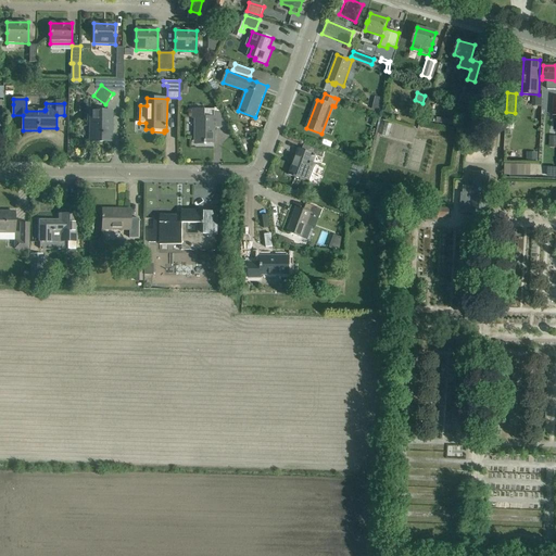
[(90,111),(90,115),(90,126),(96,126),(96,142),(112,142),(112,111),(90,111)]
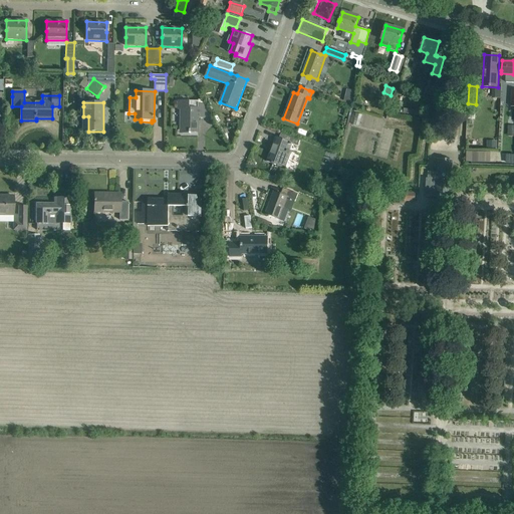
[(198,102),(178,102),(178,108),(181,108),(181,131),(189,131),(189,134),(191,134),(191,133),(197,133),(197,117),(204,118),(205,104),(198,104),(198,102)]
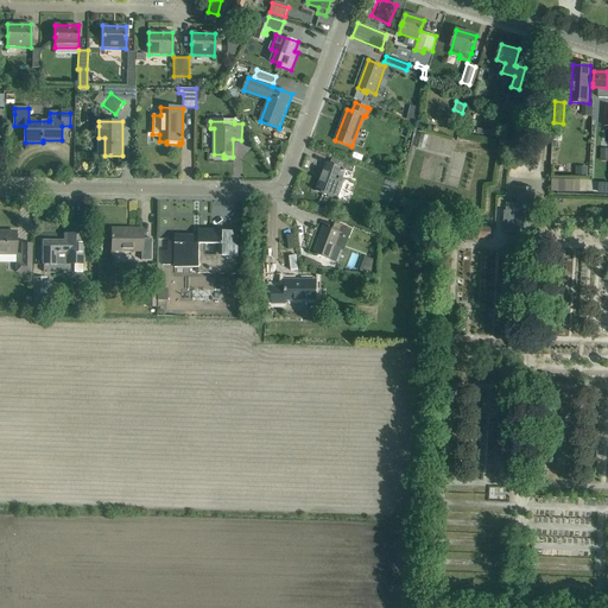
[(353,173),(355,166),(344,163),(342,169),(327,163),(316,191),(333,197),(340,178),(342,179),(344,170),(353,173)]
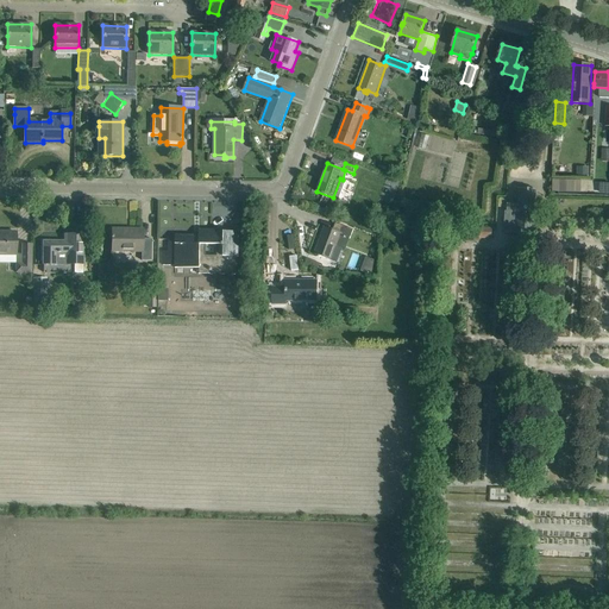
[(608,183),(600,183),(598,194),(608,194),(608,183)]
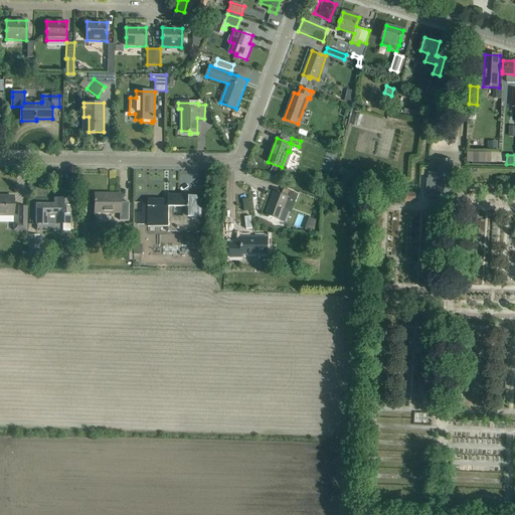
[(451,198),(453,170),(453,160),(439,159),(438,173),(428,172),(428,179),(426,179),(425,196),(436,197),(451,198)]
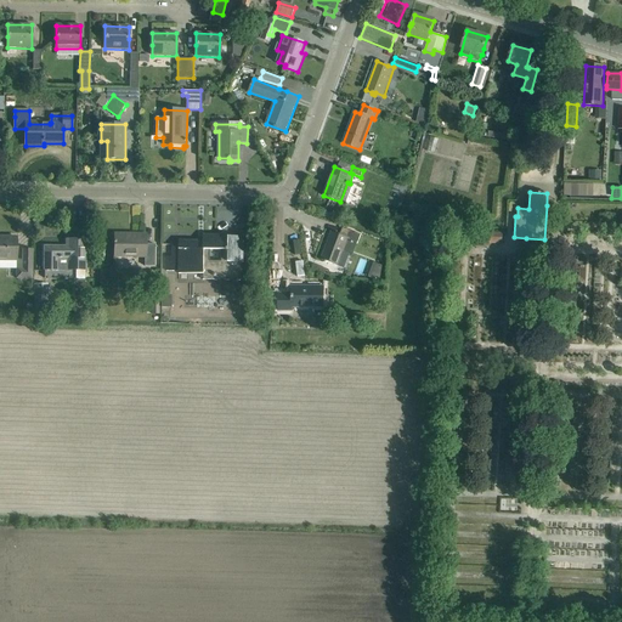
[(332,232),(321,260),(332,264),(338,266),(344,269),(349,255),(343,253),(348,241),(357,244),(361,235),(354,232),(343,228),(340,235),(332,232)]
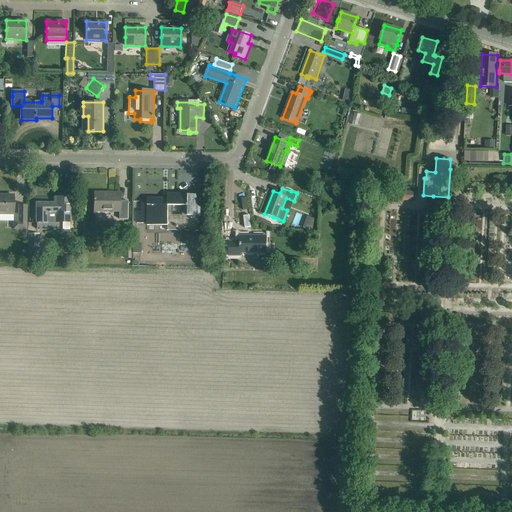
[(403,192),(403,201),(414,201),(414,192),(403,192)]
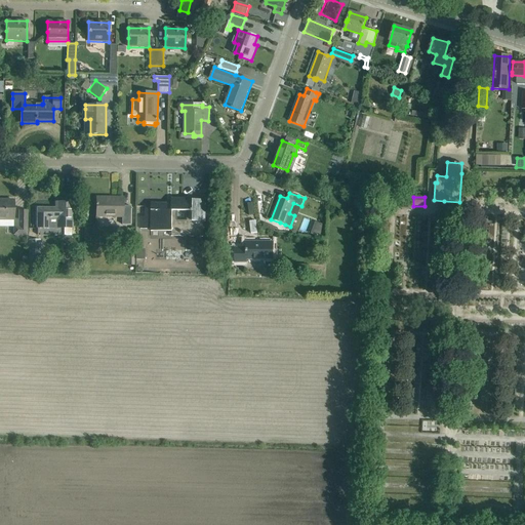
[(96,205),(96,217),(122,217),(122,225),(130,225),(131,206),(123,206),(123,198),(112,198),(112,199),(96,199),(96,204),(95,203),(95,205),(96,205)]
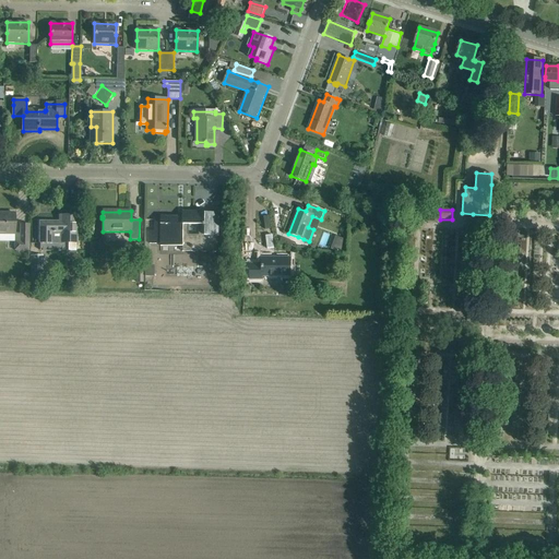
[(161,216),(161,221),(155,219),(155,230),(150,230),(150,245),(155,245),(161,245),(161,246),(182,247),(185,247),(193,247),(193,252),(216,252),(216,236),(218,236),(218,224),(219,213),(205,213),(205,212),(204,212),(204,214),(195,214),(195,212),(182,212),(182,218),(178,218),(178,217),(161,216)]
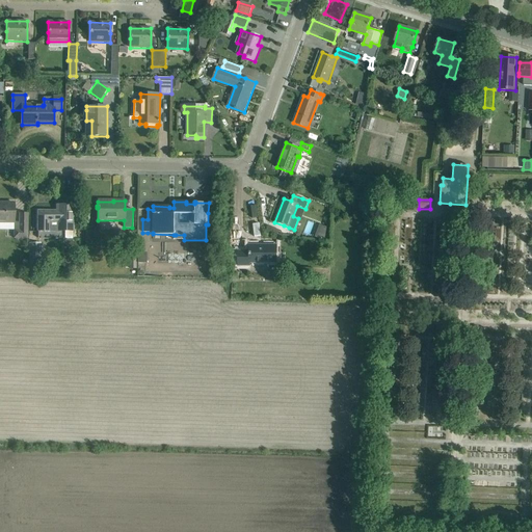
[(0,206),(0,222),(15,222),(15,204),(3,204),(3,206),(0,206)]
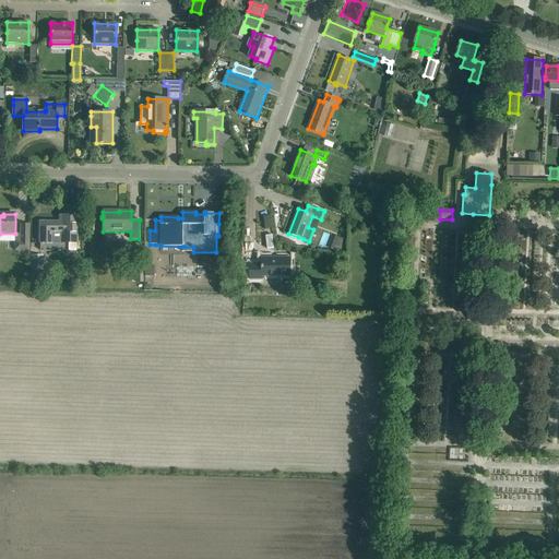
[(69,251),(76,251),(76,216),(62,216),(62,223),(40,223),(40,242),(51,242),(51,233),(62,233),(61,242),(69,242),(69,251)]
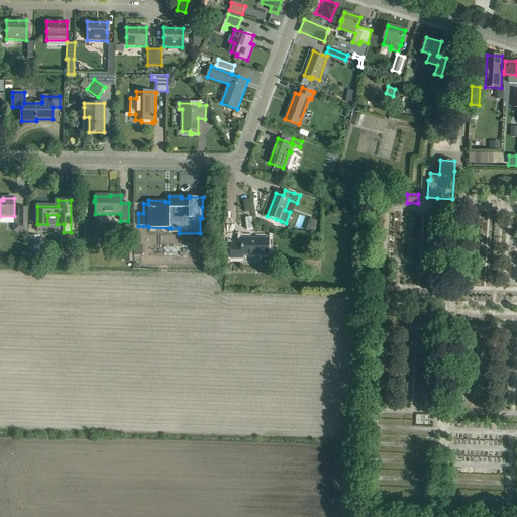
[(27,231),(27,207),(20,207),(20,217),(14,217),(14,231),(27,231)]
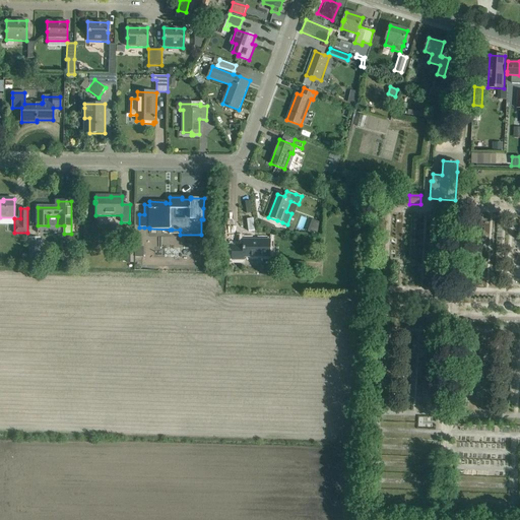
[(29,238),(28,266),(39,266),(40,238),(29,238)]
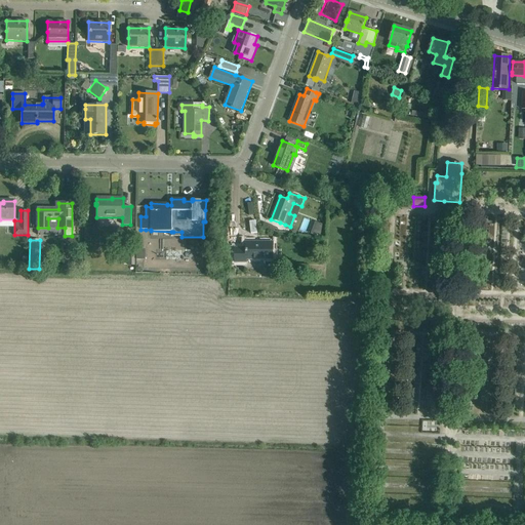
[(273,259),(273,253),(273,243),(246,243),(246,248),(235,248),(235,261),(246,261),(246,259),(273,259)]
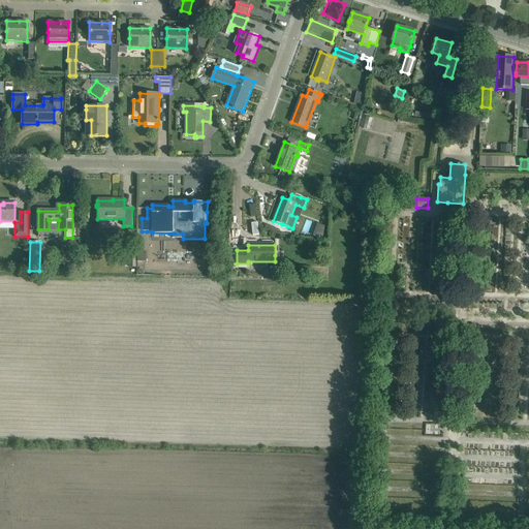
[(146,252),(137,252),(137,262),(146,262),(146,252)]
